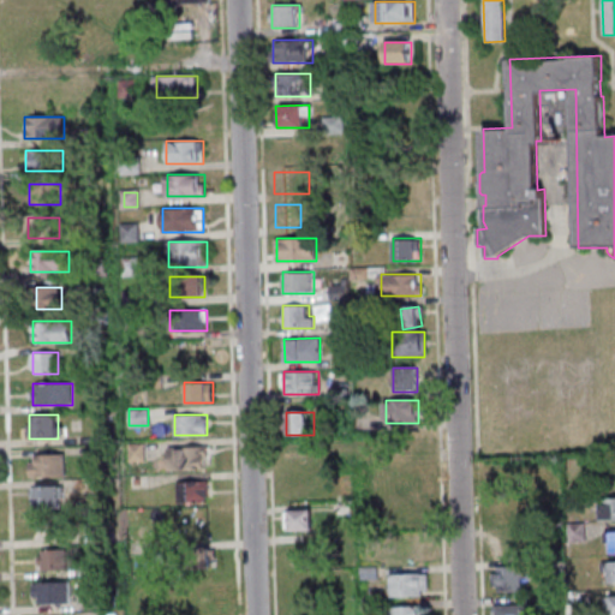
[(207,447),(168,447),(168,469),(207,469),(207,447)]
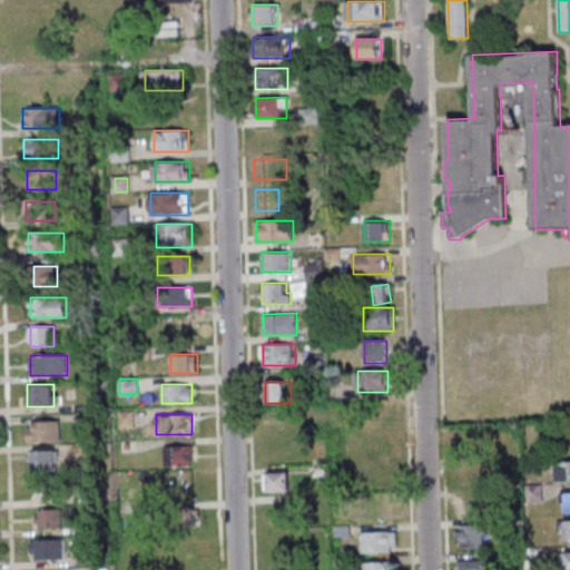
[(28,442),(60,442),(60,421),(28,421),(28,442)]
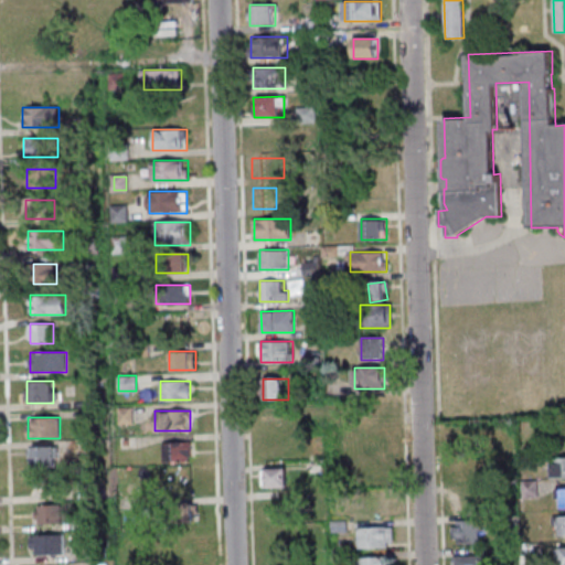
[(163,461),(191,461),(191,441),(163,441),(163,461)]
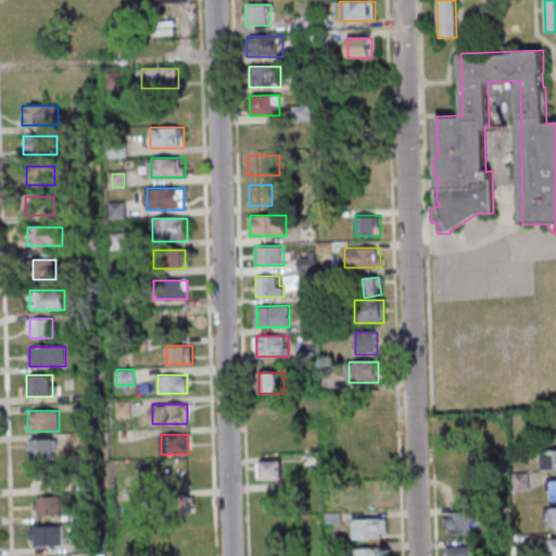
[(29,439),(29,459),(53,459),(53,439),(29,439)]
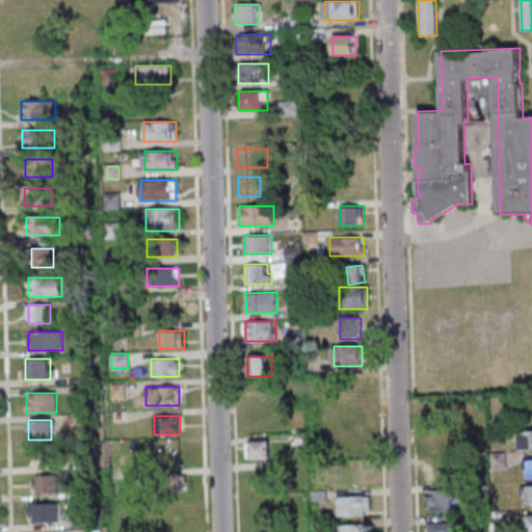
[(531,449),(531,430),(521,430),(521,449),(531,449)]
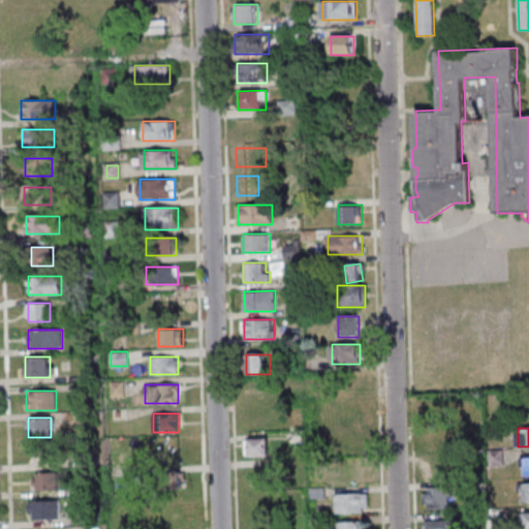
[(363,434),(342,434),(342,455),(363,455),(363,434)]
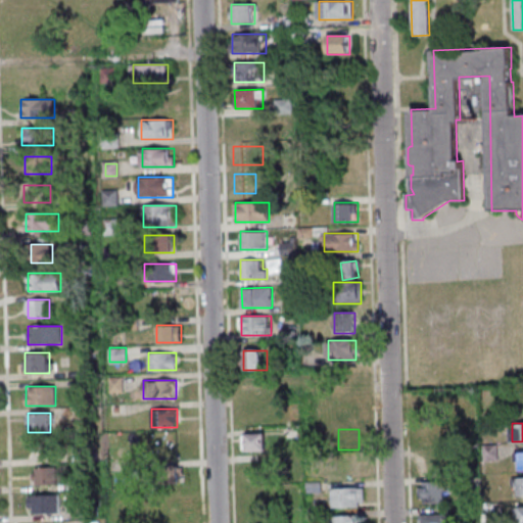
[(266,433),(243,433),(243,452),(266,452),(266,433)]
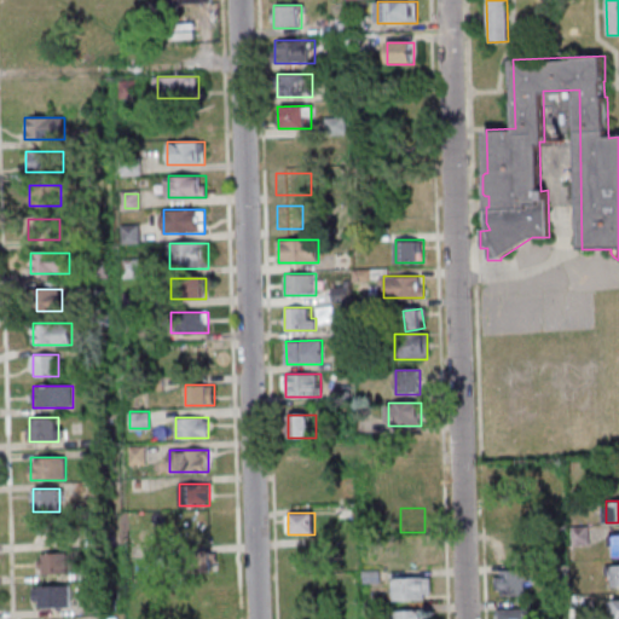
[(39,521),(39,541),(68,541),(68,521),(39,521)]
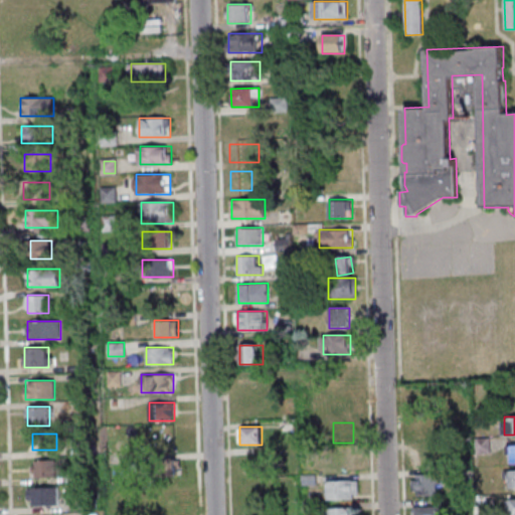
[(57,460),(33,460),(33,477),(57,477),(57,460)]
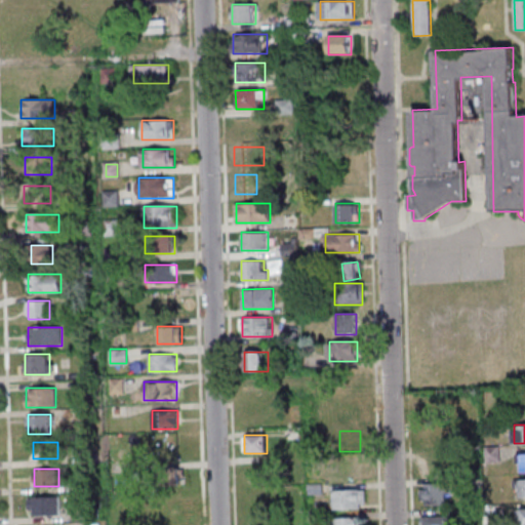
[(524,496),(524,479),(515,479),(515,497),(524,496)]
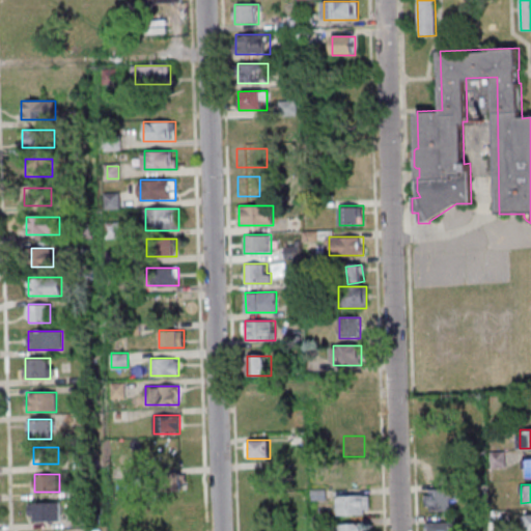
[(452,512),(452,490),(429,490),(429,512),(452,512)]
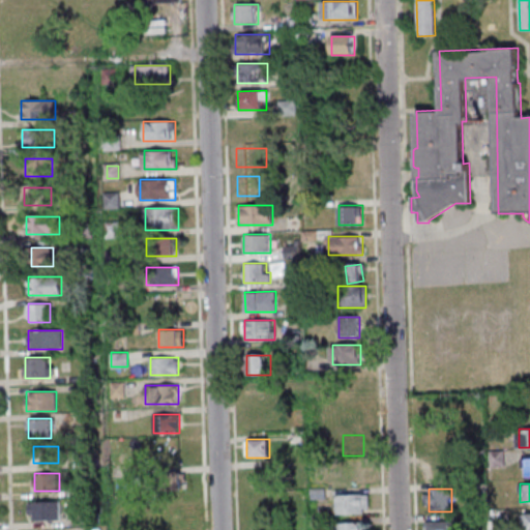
[(369,494),(335,494),(335,514),(369,514),(369,494)]
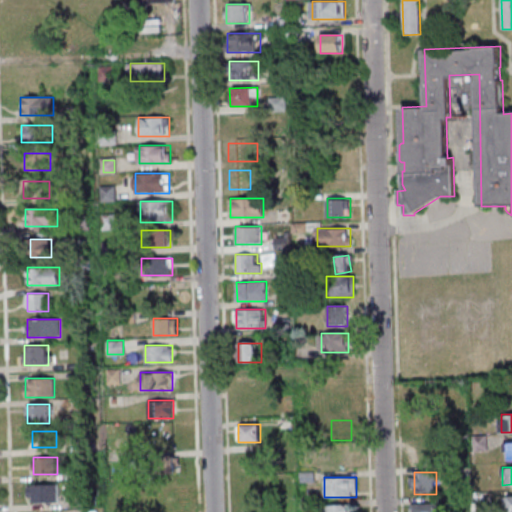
[(28,504),(58,504),(58,484),(28,484),(28,504)]
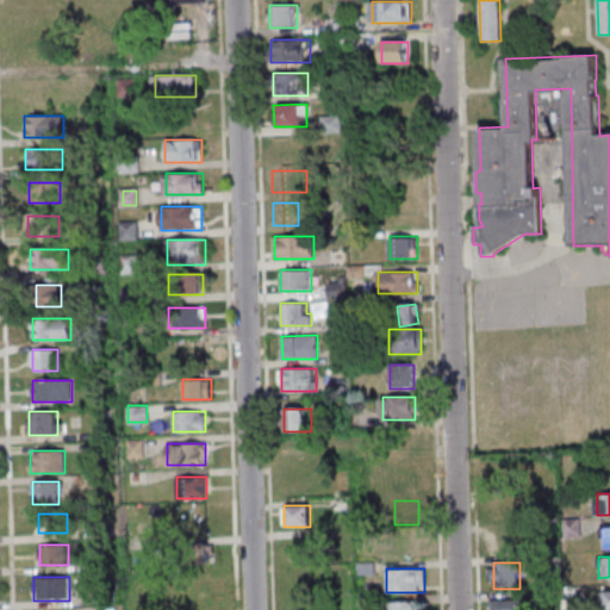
[(609,609),(609,591),(601,591),(599,609),(609,609)]
